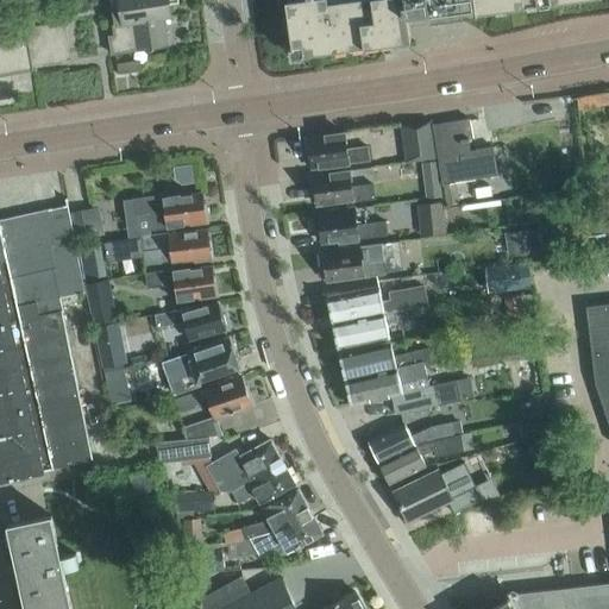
[(119,0),(120,5),(112,6),(117,35),(108,36),(111,54),(168,44),(163,17),(171,16),(168,0),(119,0)]
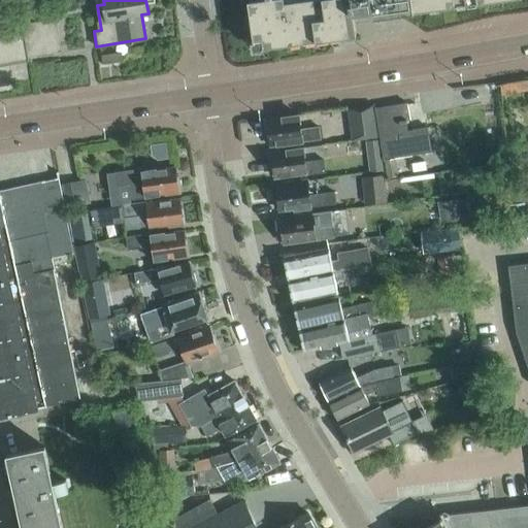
[(356,33),(354,20),(351,0),(289,0),(285,1),(284,0),(240,0),(241,2),(248,1),(254,47),(356,33)]
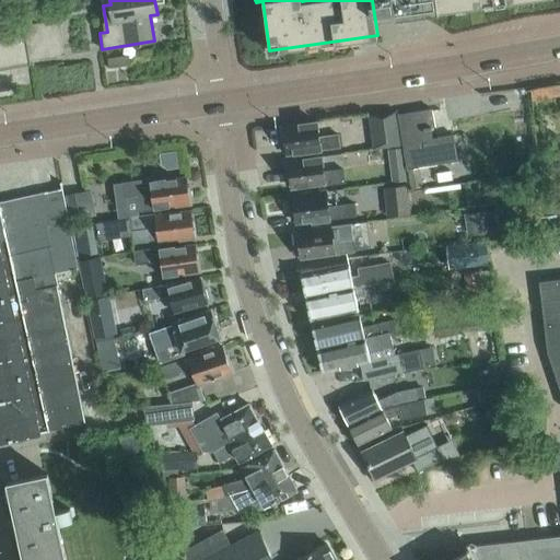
[(395,18),(392,0),(372,0),(375,21),(395,18)]
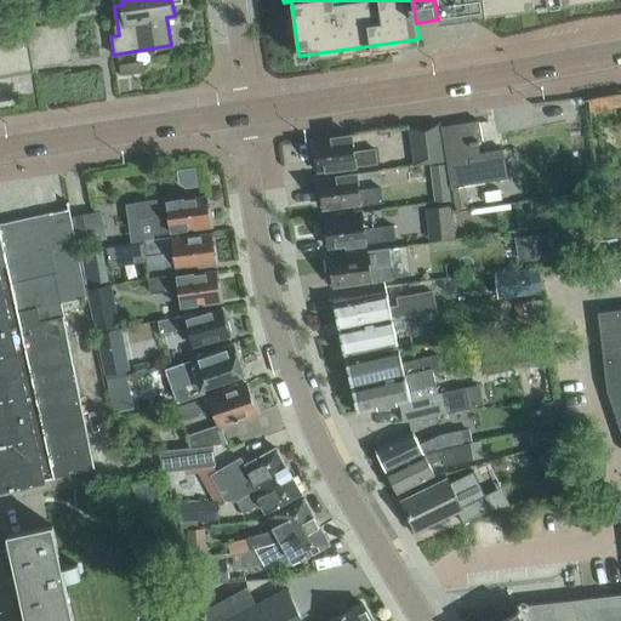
[(434,0),(438,20),(571,0),(434,0)]
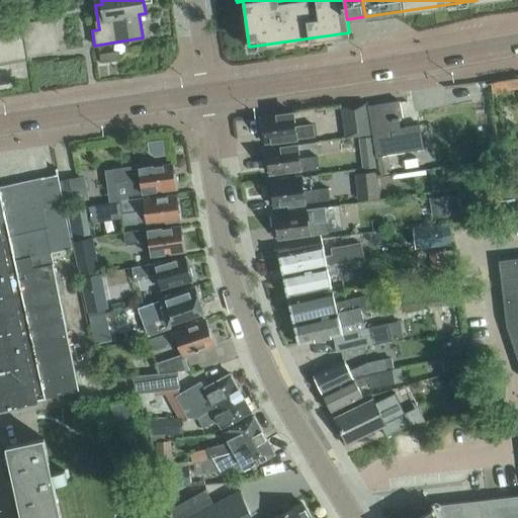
[(21,23),(22,30),(24,30),(27,56),(60,51),(55,18),(21,23)]
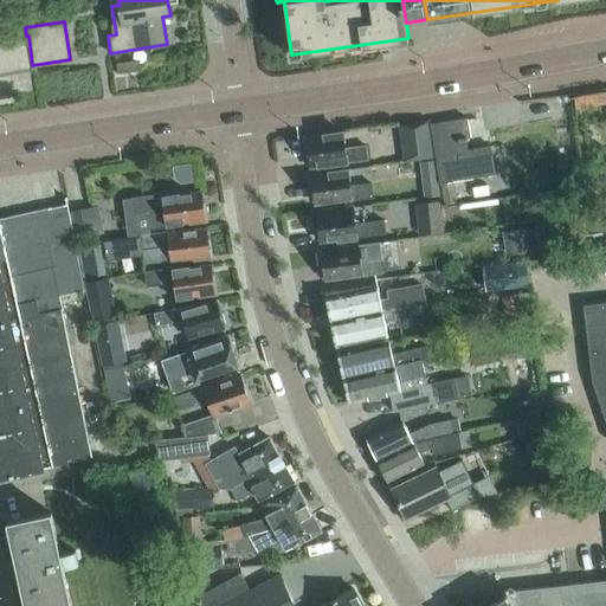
[(0,72),(32,68),(32,70),(33,70),(32,65),(28,36),(26,36),(0,40),(0,72)]
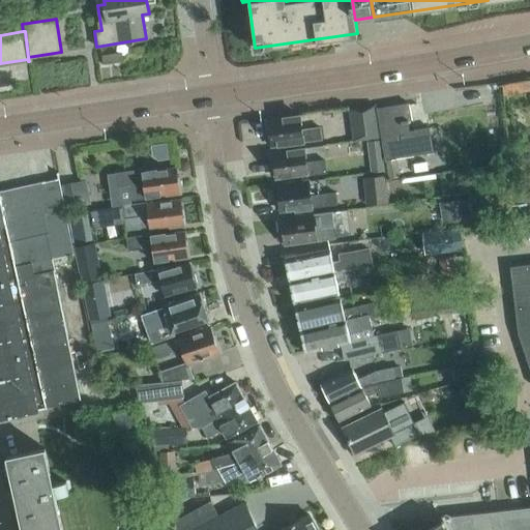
[(385,160),(434,151),(429,126),(413,129),(408,102),(376,108),(385,160)]
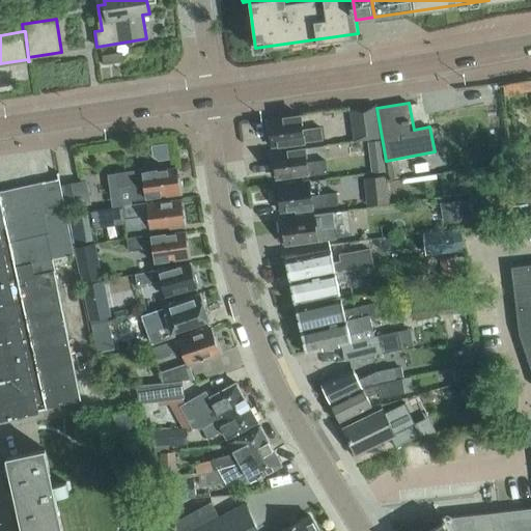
[(375,105),(351,109),(355,140),(380,137),(375,105)]
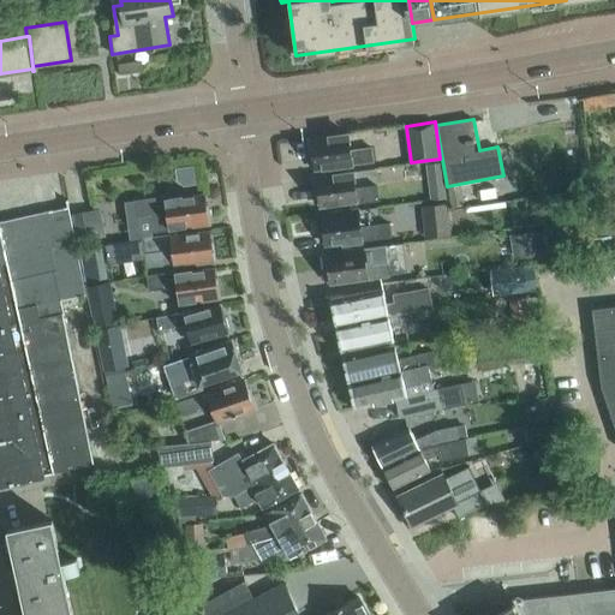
[(352,165),(374,161),(371,147),(350,150),(347,133),(308,138),(310,154),(312,155),(315,169),(352,165)]
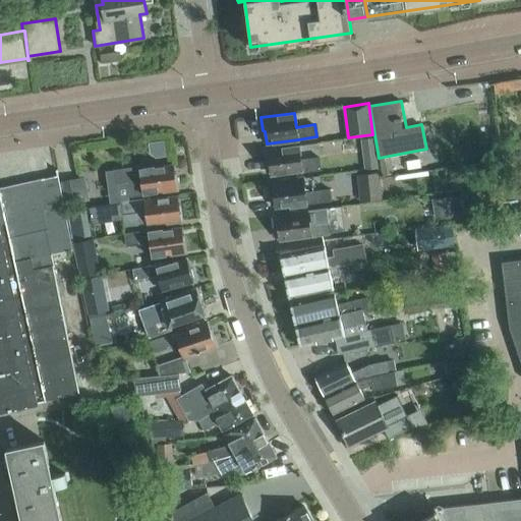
[(366,168),(378,167),(374,139),(363,140),(366,168)]
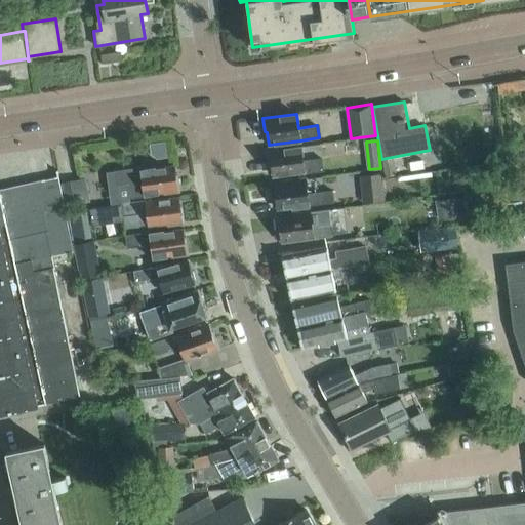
[(164,142),(149,144),(150,154),(156,159),(166,158),(164,142)]
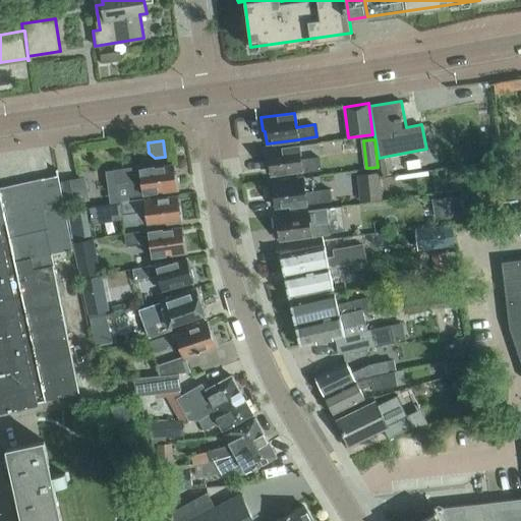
[(302,171),(321,169),(319,157),(300,160),(299,146),(265,150),(267,163),(270,164),(271,174),(286,172),(286,174),(302,172),(302,171)]
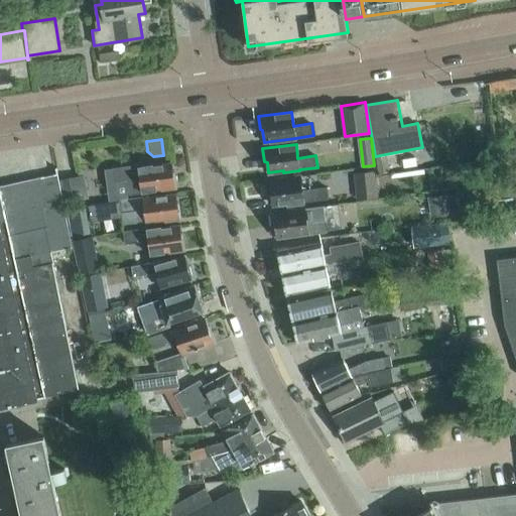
[(376,156),(379,171),(389,170),(386,155),(376,156)]
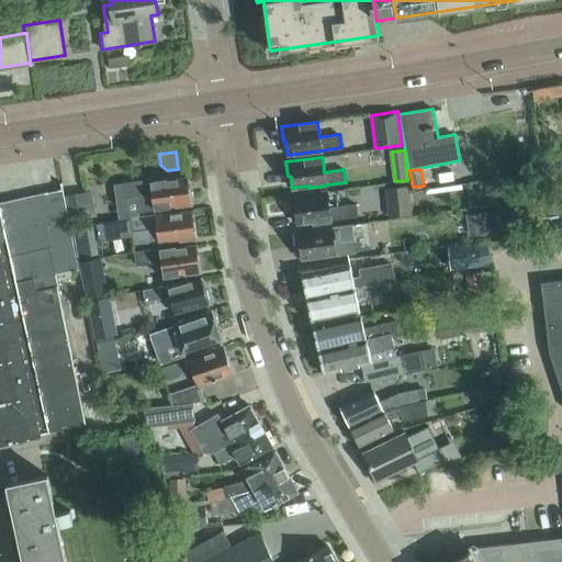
[(166,180),(166,179),(150,180),(125,183),(127,197),(137,195),(139,211),(155,209),(175,206),(175,205),(190,203),(190,202),(191,201),(190,189),(188,188),(187,178),(166,180)]
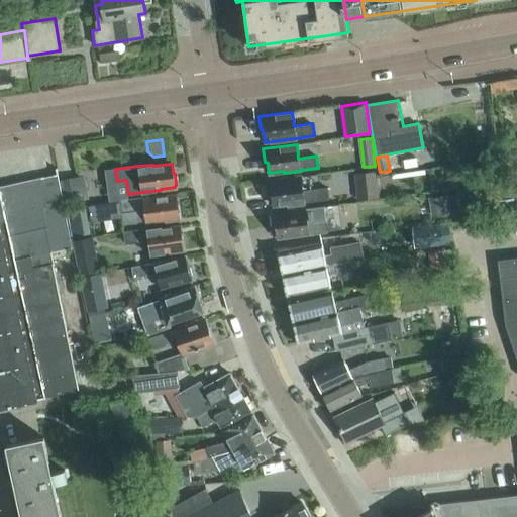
[(50,252),(73,248),(57,168),(56,169),(57,174),(0,186),(0,399),(1,405),(0,405),(0,407),(45,397),(78,390),(50,252)]
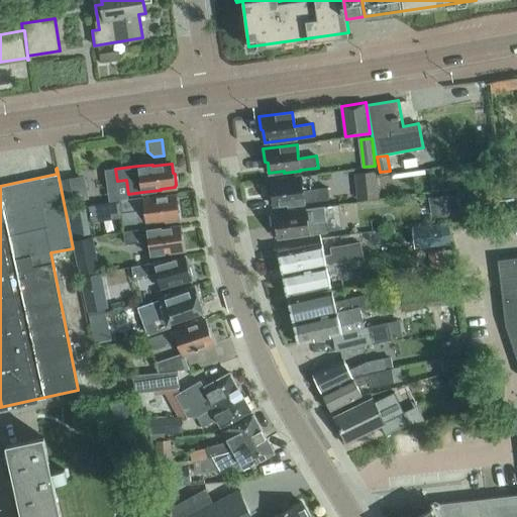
[(379,197),(376,170),(354,172),(357,200),(379,197)]
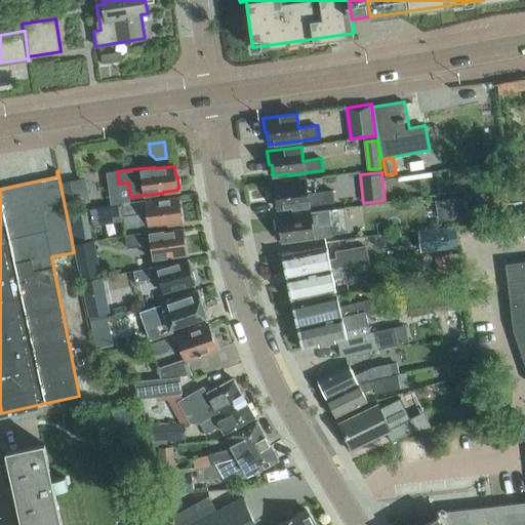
[(90,199),(85,174),(62,180),(67,204),(90,199)]
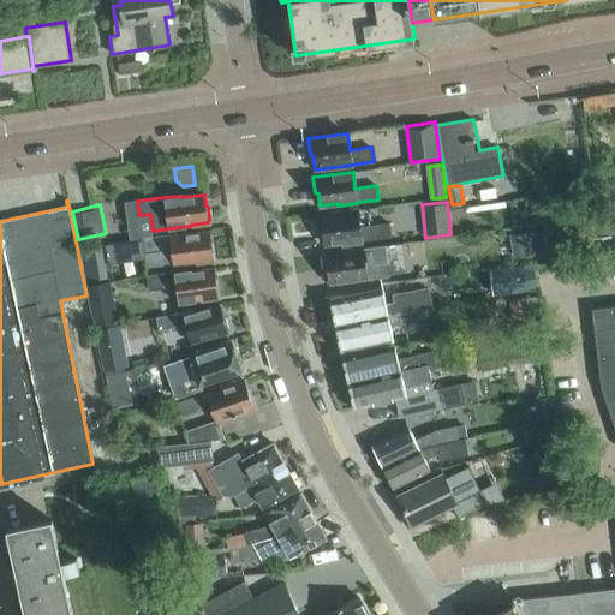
[(389,222),(382,224),(360,226),(358,209),(318,215),(320,230),(323,232),(326,244),(341,242),(342,244),(363,242),(363,240),(392,237),(389,222)]
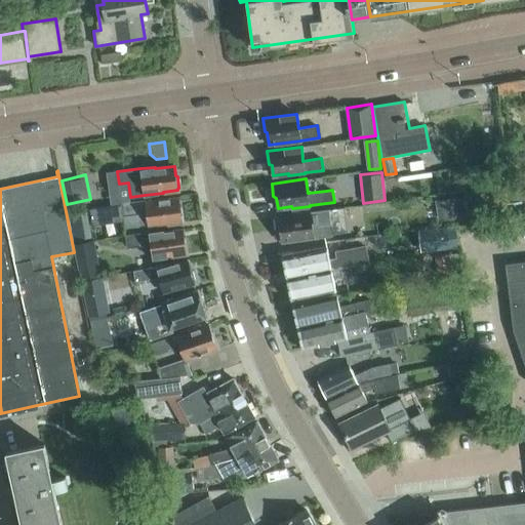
[(436,200),(439,220),(461,217),(457,196),(436,200)]
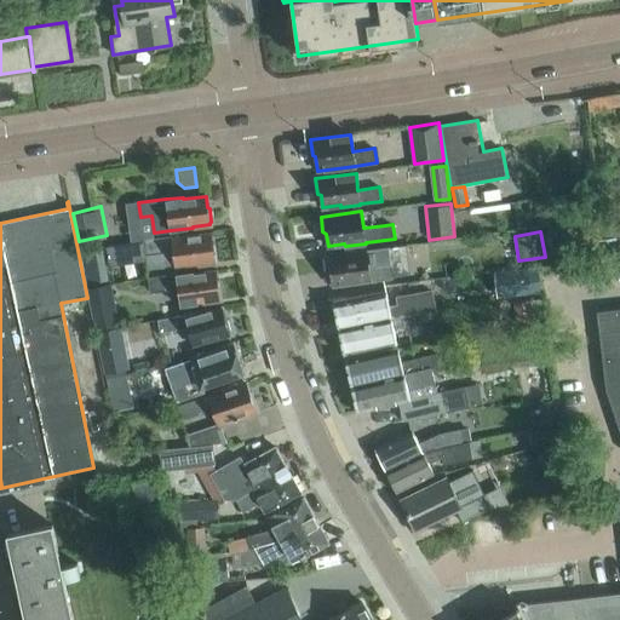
[(214,260),(216,257),(214,246),(212,245),(211,234),(188,236),(188,234),(144,240),(145,253),(166,251),(166,250),(173,248),(176,268),(197,265),(197,264),(214,262),(214,260)]
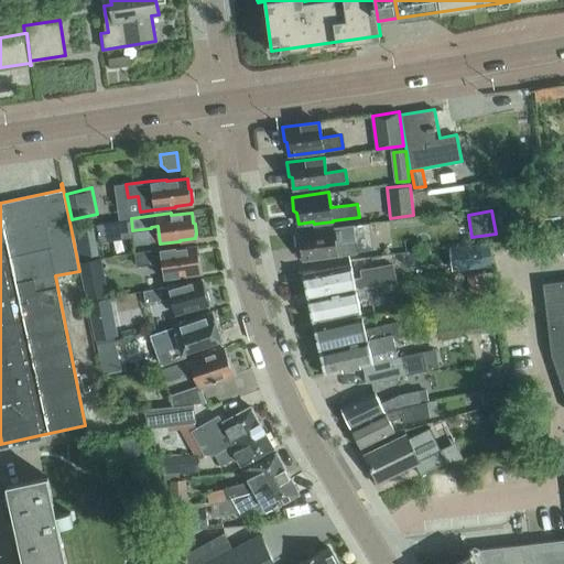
[(414,245),(412,224),(387,227),(389,248),(414,245)]
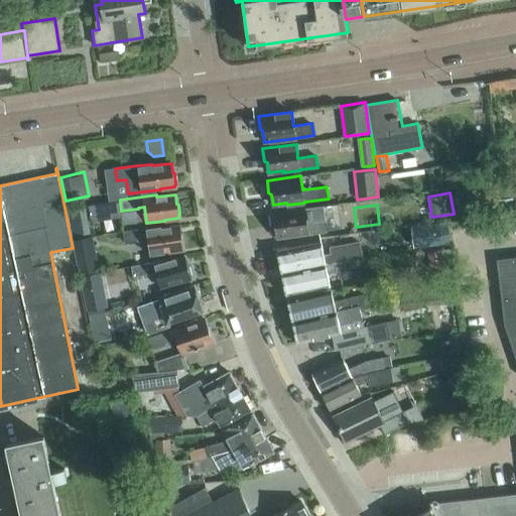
[(91,233),(86,206),(67,210),(72,236),(91,233)]
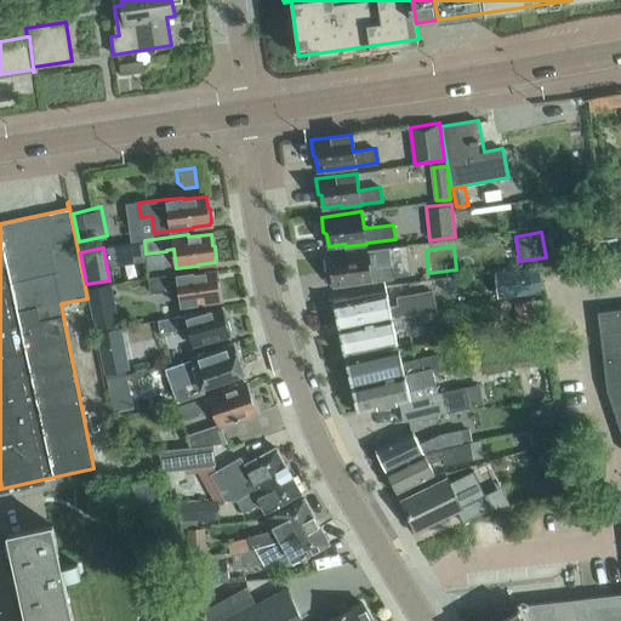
[(371,281),(393,279),(391,265),(369,267),(366,250),(326,256),(329,271),(332,272),(334,285),(351,283),(351,285),(371,283),(371,281)]
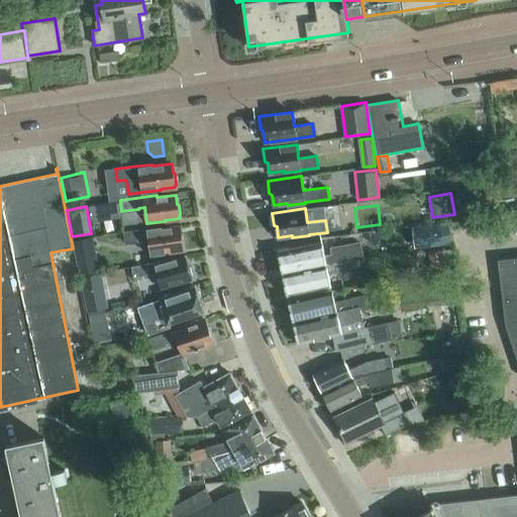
[(161,226),(124,231),(112,233),(113,244),(142,240),(142,239),(148,238),(150,254),(169,252),(169,251),(183,249),(183,247),(185,247),(182,225),(161,228),(161,226)]
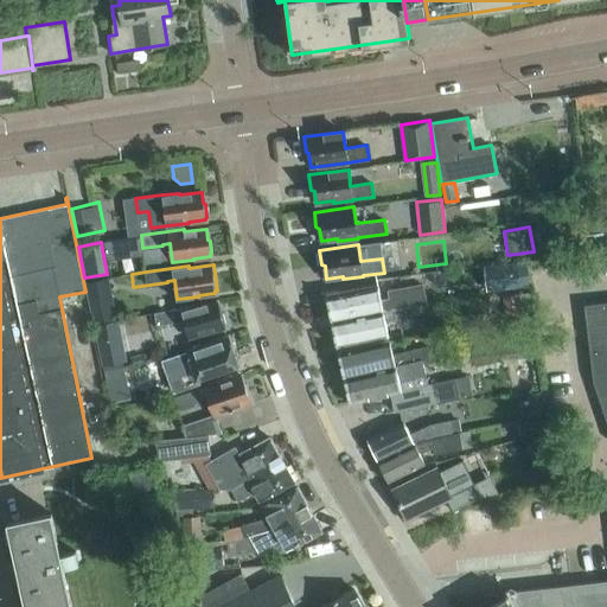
[(484,294),(530,289),(528,264),(481,268),(484,294)]
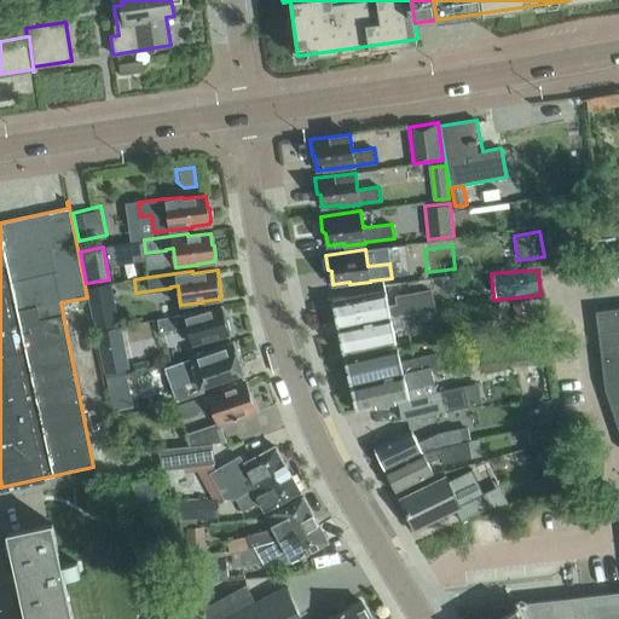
[(113,283),(87,288),(92,313),(117,308),(113,283)]
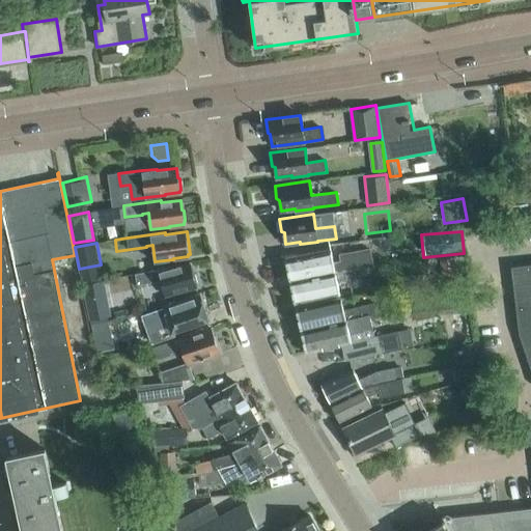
[(342,260),(342,262),(333,264),(330,249),(285,258),(289,281),(335,272),(354,269),(352,258),(342,260)]
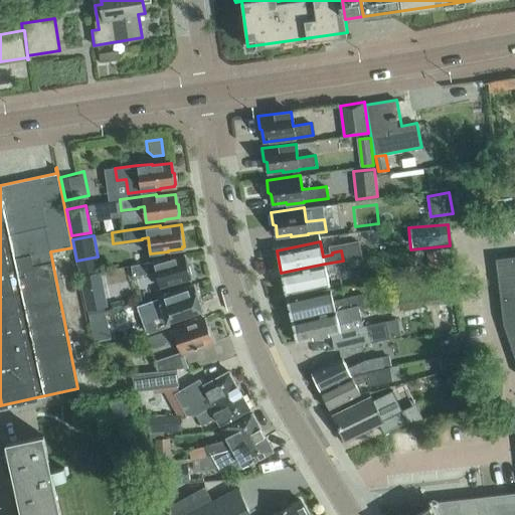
[(189,277),(191,274),(186,254),(169,260),(169,259),(154,263),(154,262),(131,266),(133,276),(156,273),(160,287),(190,279),(189,277)]
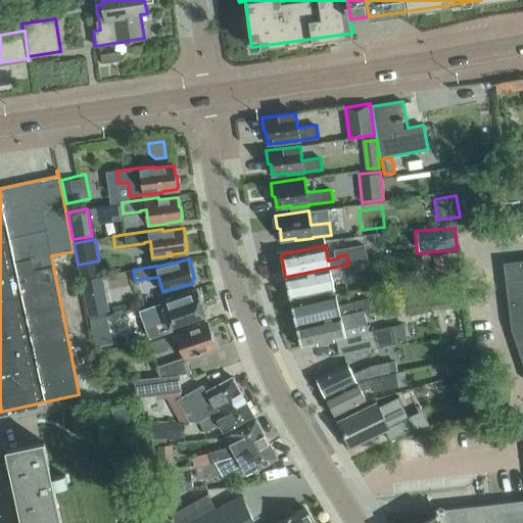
[(522,259),(503,263),(511,328),(522,364),(522,259)]
